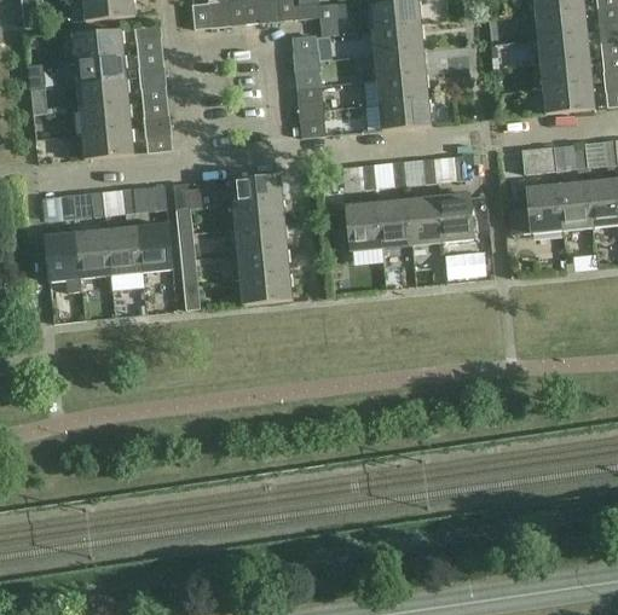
[(34,0),(21,1),(23,27),(36,24),(34,0)]
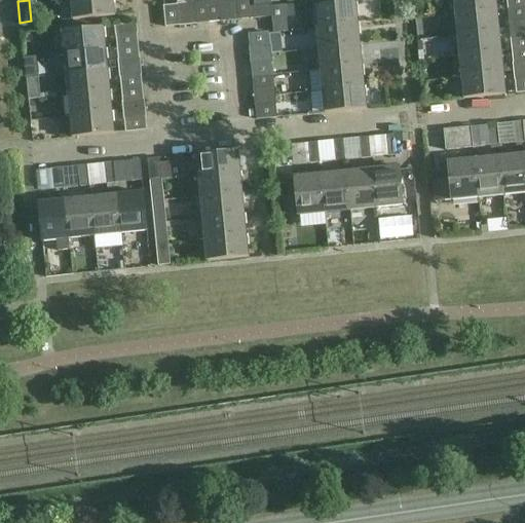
[(70,0),(73,17),(114,13),(112,0),(70,0)]
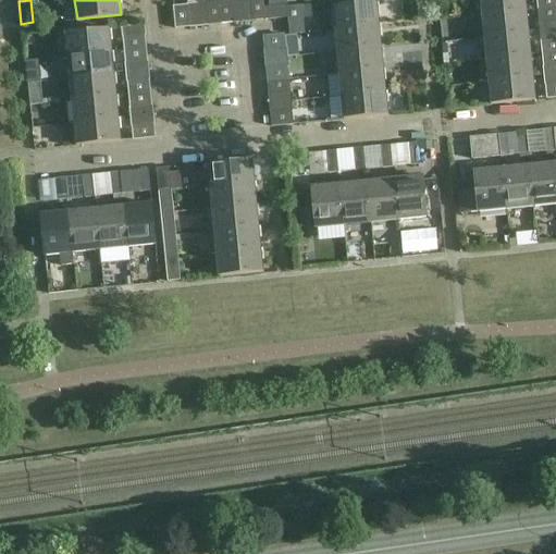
[(217,0),(219,22),(251,19),(250,7),(239,8),(232,9),(231,0),(217,0)]
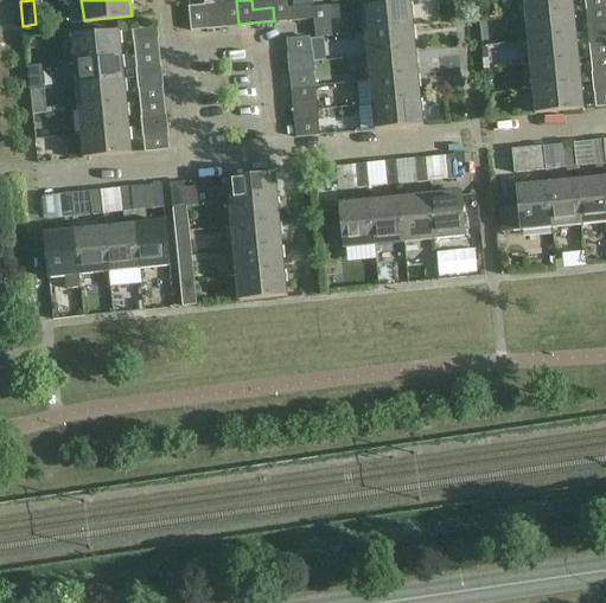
[(252,0),(253,10),(261,8),(273,7),(272,0),(252,0)]
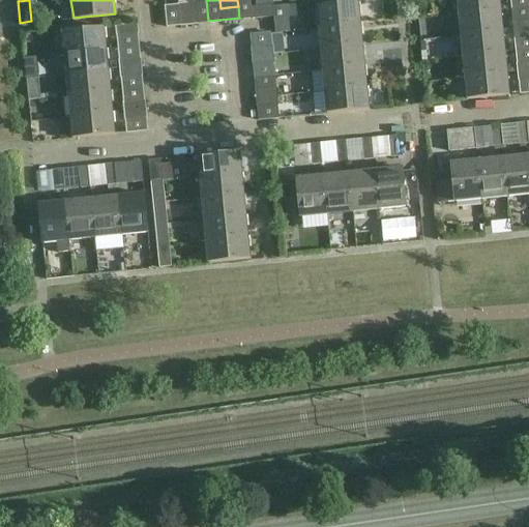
[(318,27),(360,23),(358,0),(316,4),(318,27)]
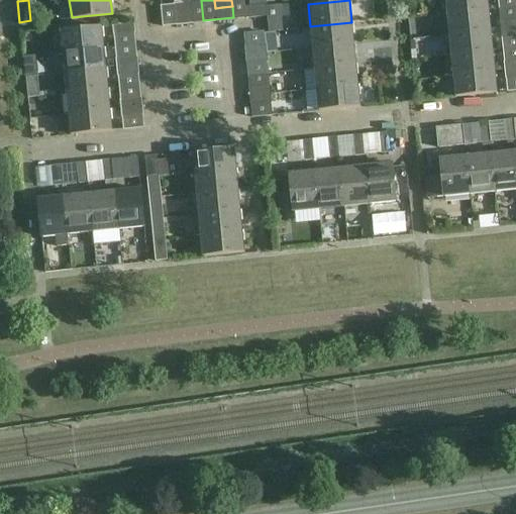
[(443,0),(445,12),(486,8),(485,0),(443,0)]
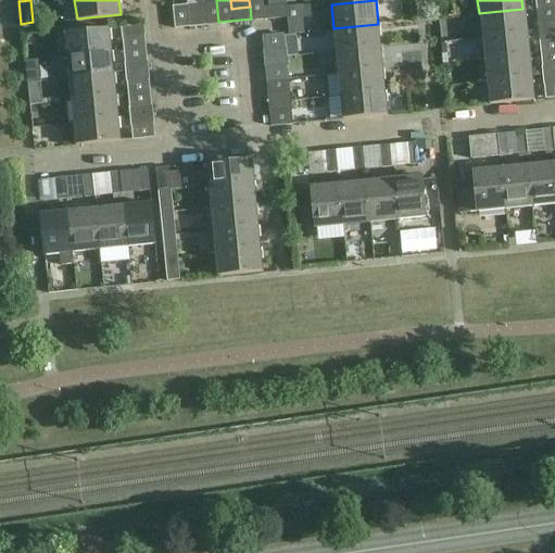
[(204,1),(186,2),(187,13),(205,11),(204,1)]
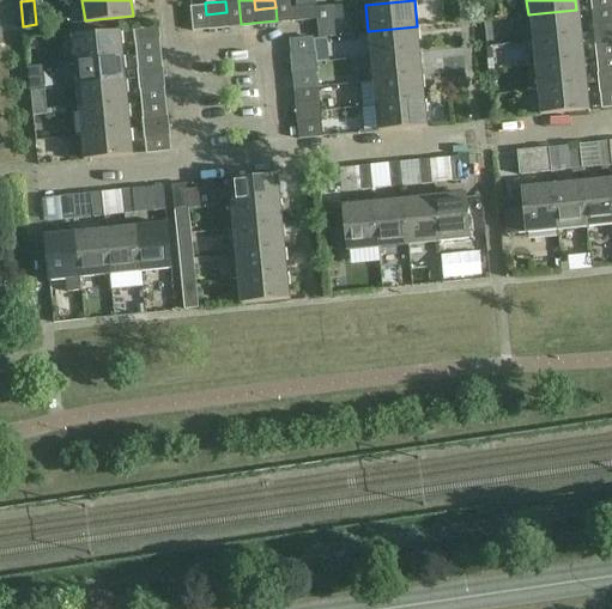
[(206,14),(205,2),(189,4),(192,28),(207,26),(207,28),(226,25),(226,24),(228,24),(226,12),(206,14)]
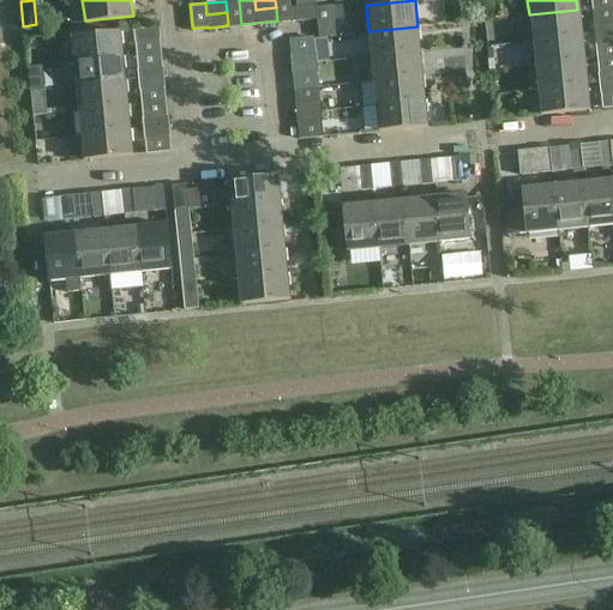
[(316,2),(289,5),(290,19),(316,16),(317,16),(316,5),(316,2)]
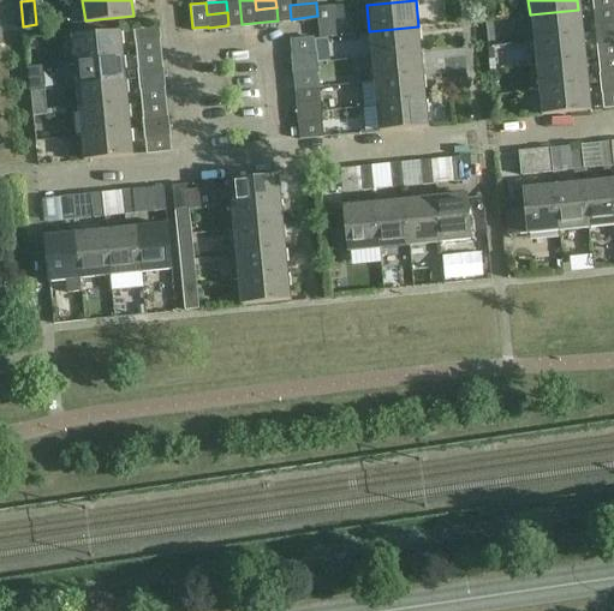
[(333,3),(316,5),(317,16),(316,16),(317,28),(335,27),(333,3)]
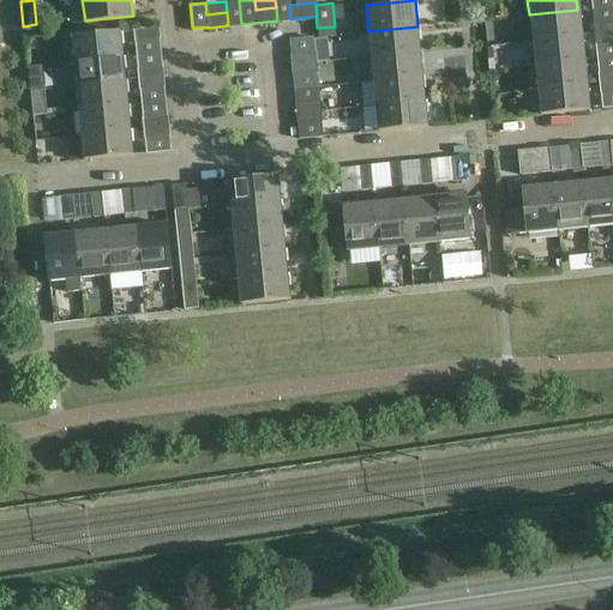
[(580,34),(577,10),(529,14),(532,38),(580,34)]
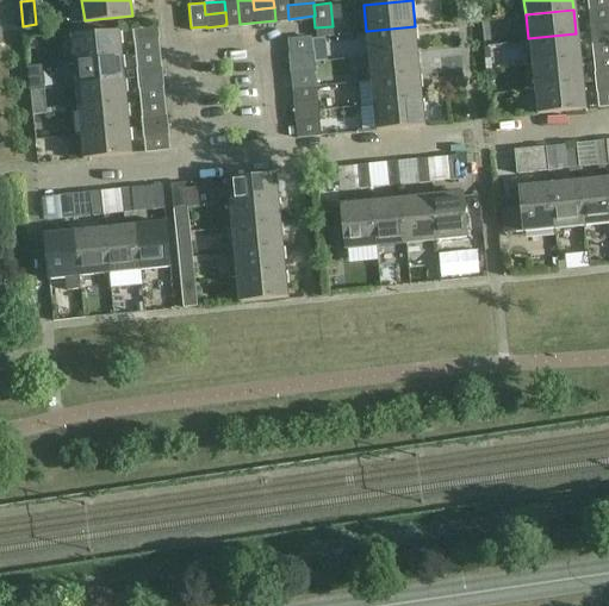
[(601,22),(588,23),(590,43),(603,41),(602,31),(601,22)]
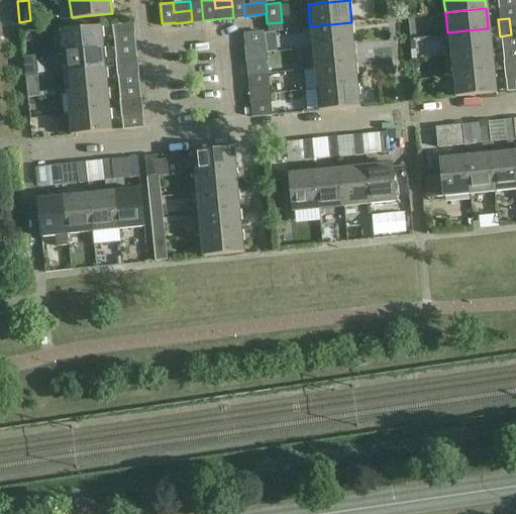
[(132,20),(111,22),(112,32),(133,30),(132,20)]
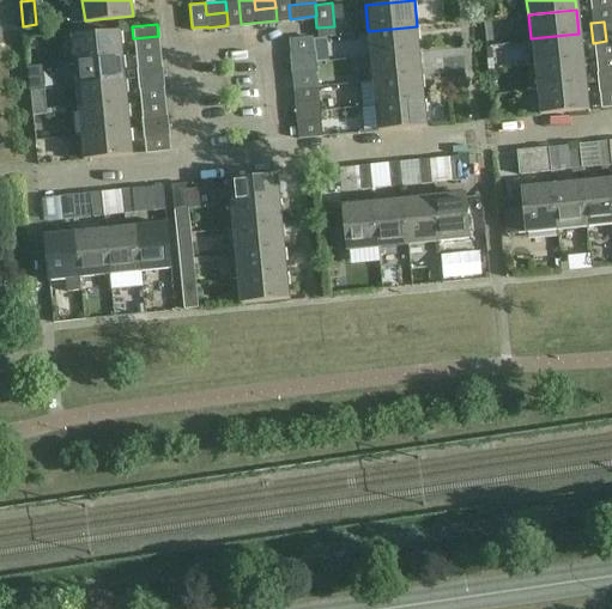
[(370,55),(419,50),(417,26),(368,31),(370,55)]
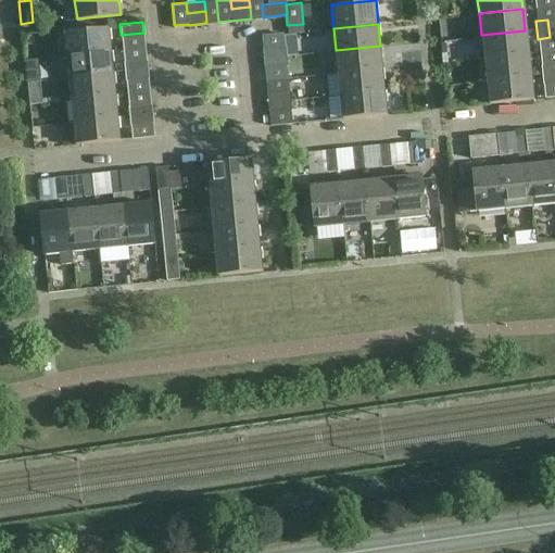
[(66,55),(112,50),(109,27),(64,33),(66,55)]
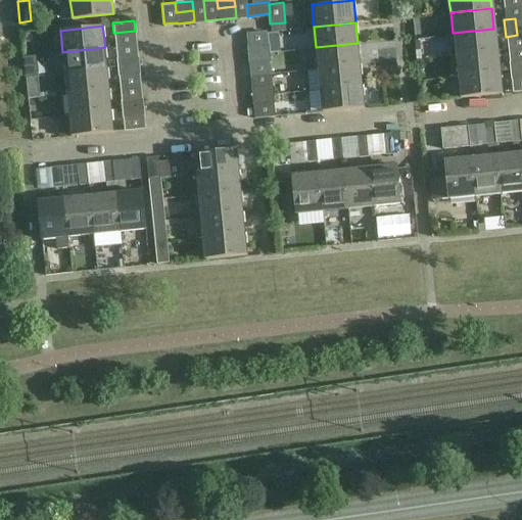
[(266,29),(245,31),(246,45),(256,44),(257,53),(258,61),(269,60),(266,29)]
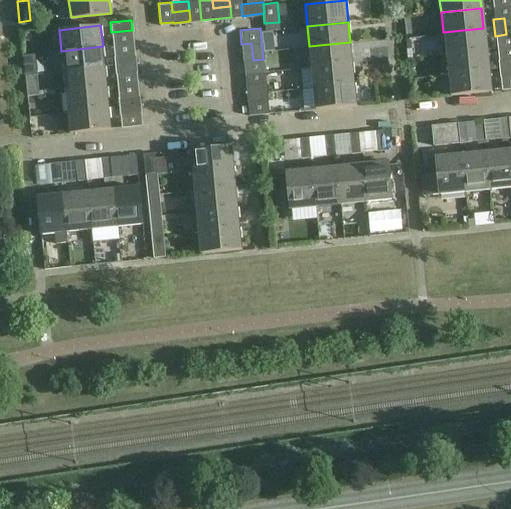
[(485,48),(483,28),(443,32),(445,53),(485,48)]
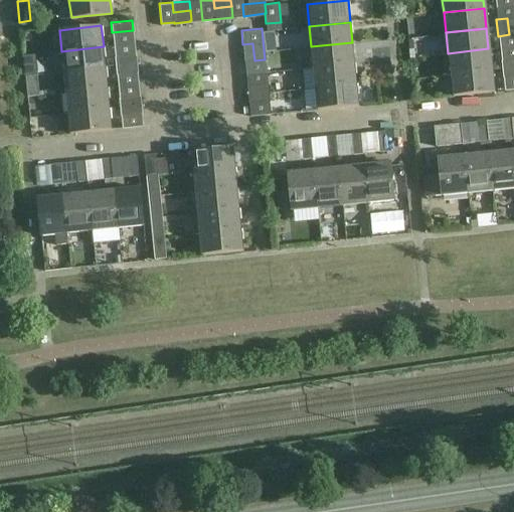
[(313,66),(354,62),(352,42),(311,46),(313,66)]
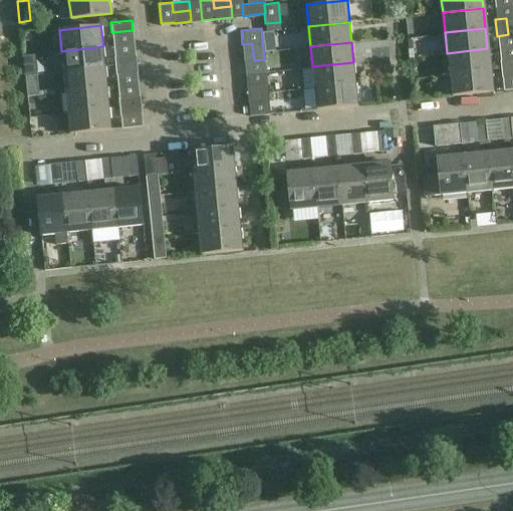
[(252,43),(242,44),(244,61),(254,60),(253,52),(252,43)]
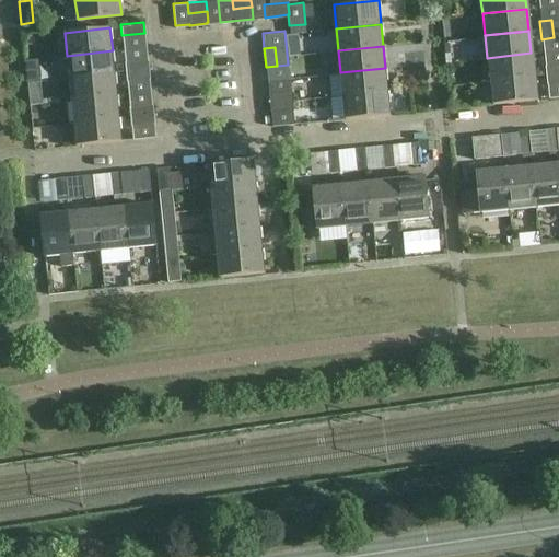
[(70,78),(115,73),(113,50),(67,56),(70,78)]
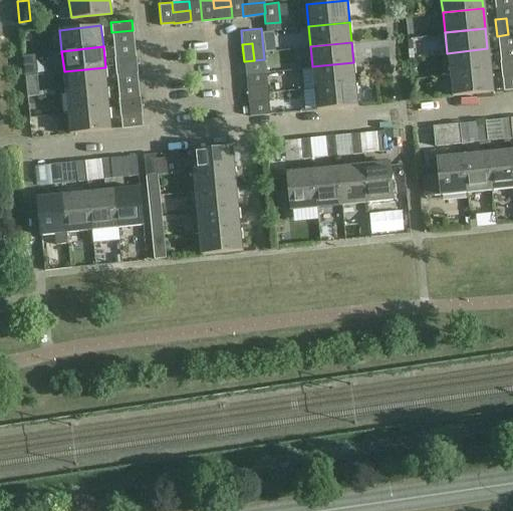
[(489,69),(487,48),(447,53),(449,73),(489,69)]
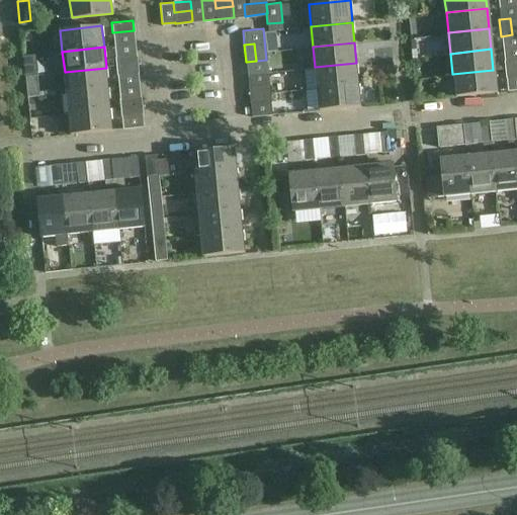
[(137,56),(125,58),(126,65),(127,74),(138,73),(137,56)]
